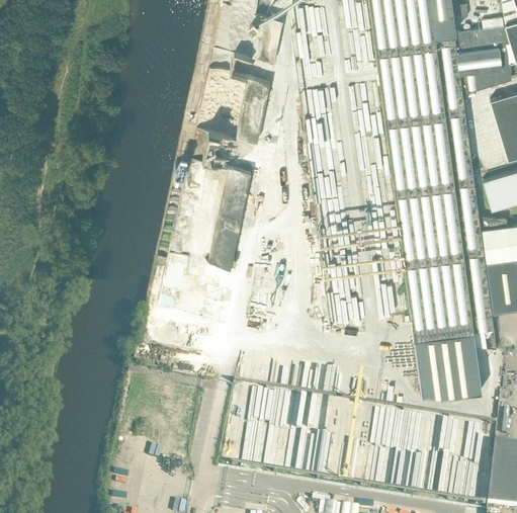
[(455,35),(450,0),(368,0),(414,341),(475,333),(477,349),(497,352),(463,98),(512,83),(505,28),(455,35)]
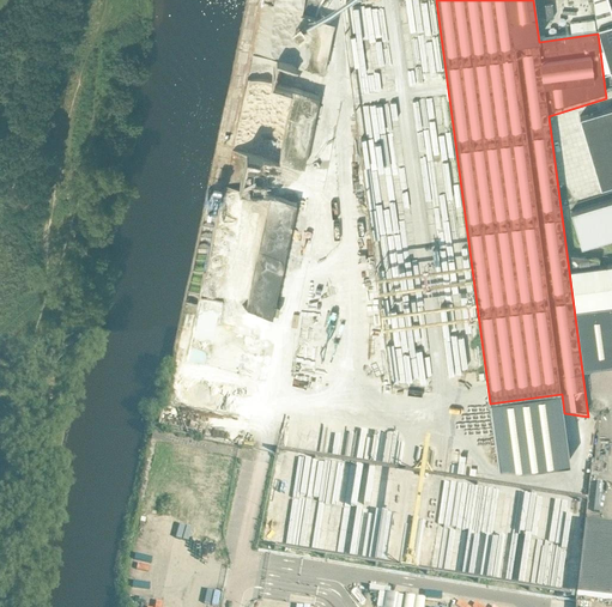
[(593,0),(598,31),(611,26),(611,13),(607,0),(593,0)]
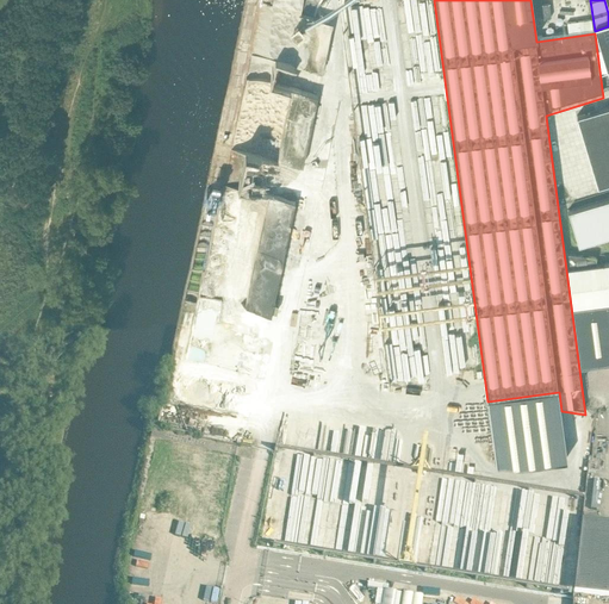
[(297,69),(324,75),(334,27),(306,22),(297,69)]
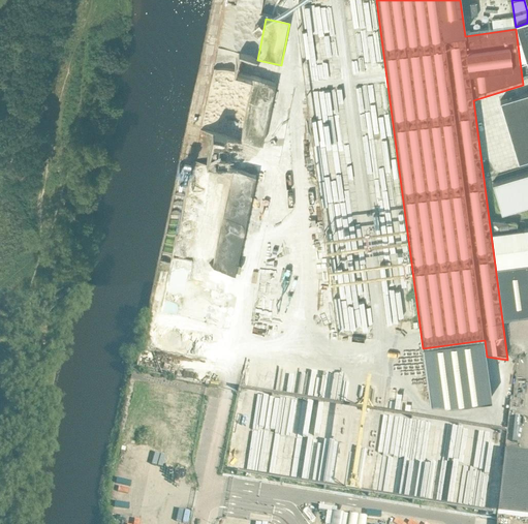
[(527,63),(527,23),(516,28),(527,63)]
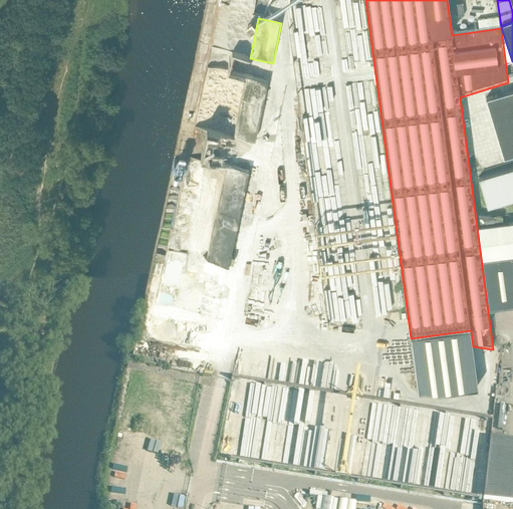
[(238,140),(256,144),(268,85),(247,80),(235,139),(238,140)]
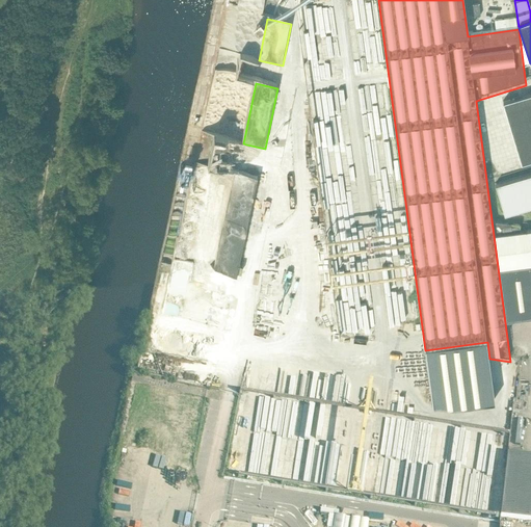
[(530,98),(504,107),(522,167),(530,164),(530,98)]
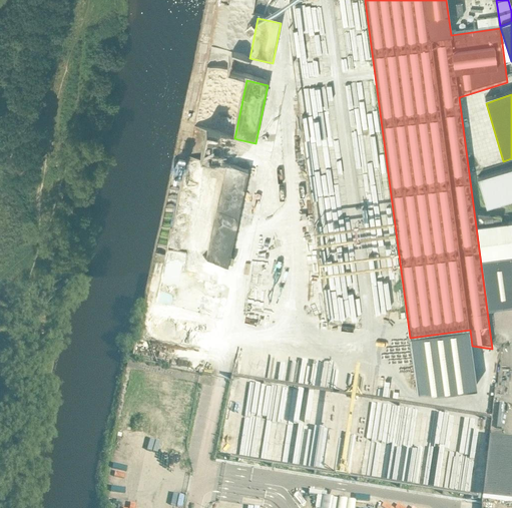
[(231,170),(237,139),(234,138),(205,132),(199,163),(227,169),(231,170)]
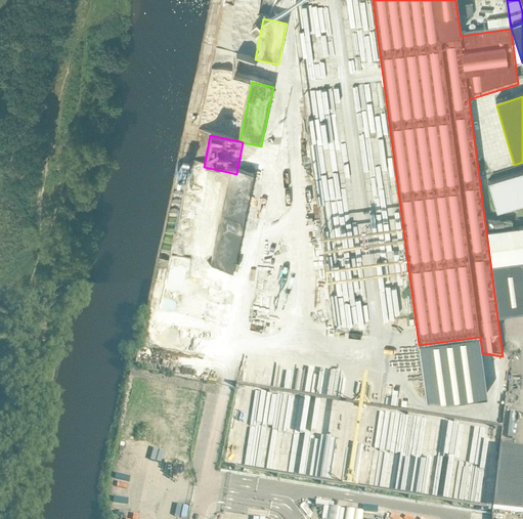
[(213,269),(234,274),(255,178),(236,174),(232,173),(213,269)]
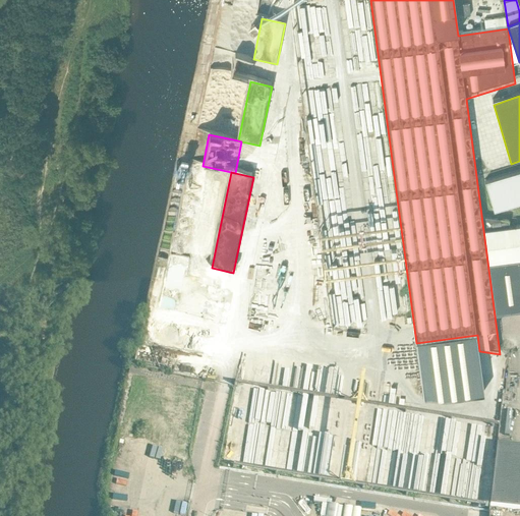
[(519,174),(486,185),(495,215),(519,206),(519,174)]
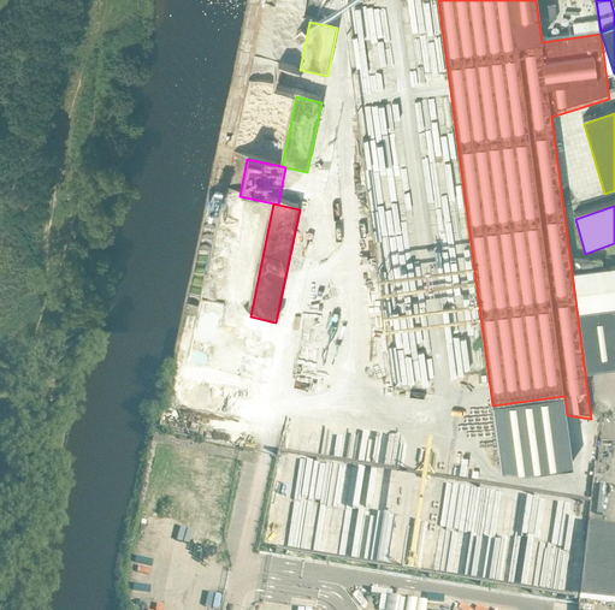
[(614,271),(603,273),(602,265),(572,261),(579,315),(614,311),(614,271)]
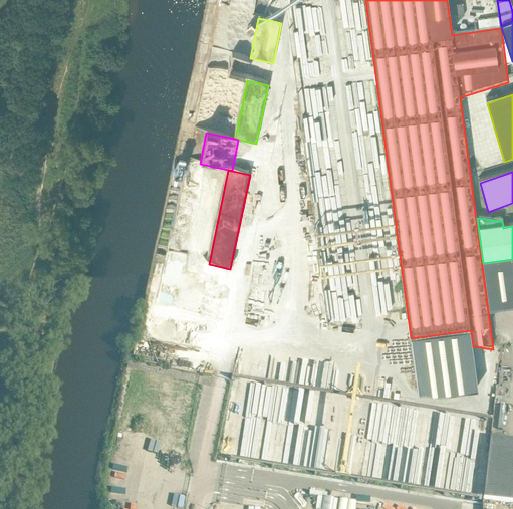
[(512,259),(483,263),(490,313),(512,310),(512,259)]
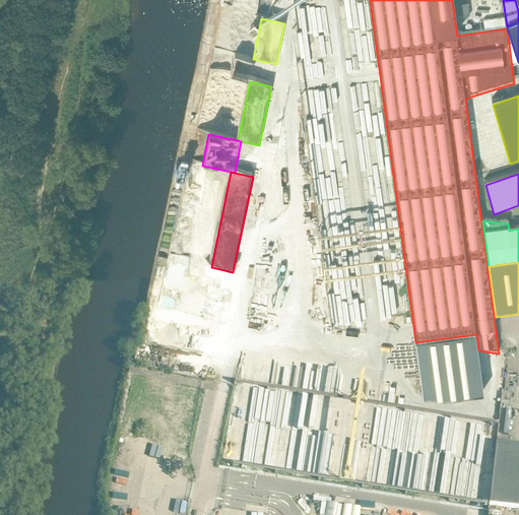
[(206,282),(204,288),(209,290),(207,297),(224,301),(226,294),(213,291),(215,284),(206,282)]
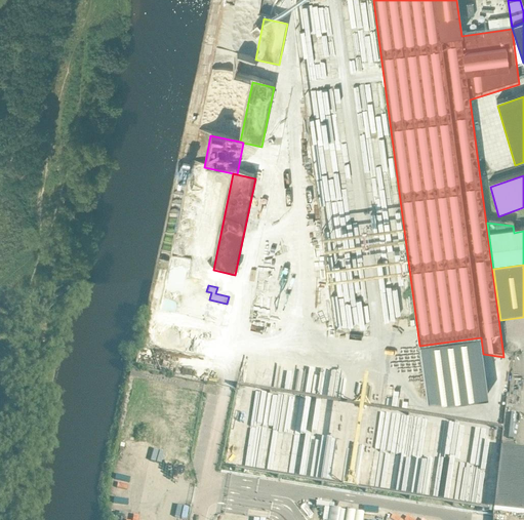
[(489,399),(483,354),(481,337),(419,346),(428,407),(489,399)]
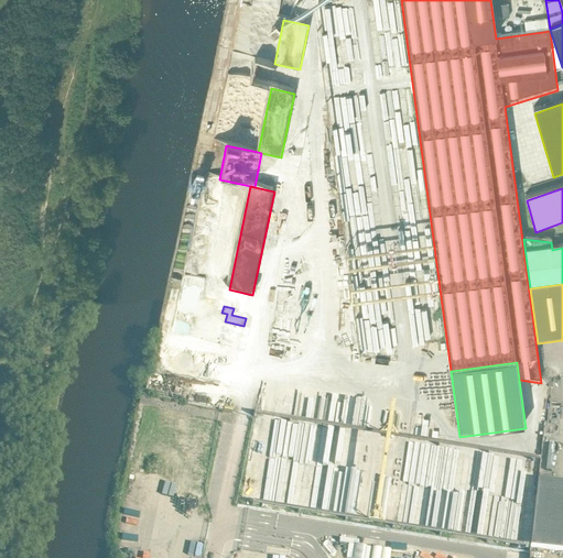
[(562,489),(539,487),(532,554),(562,557),(562,489)]
